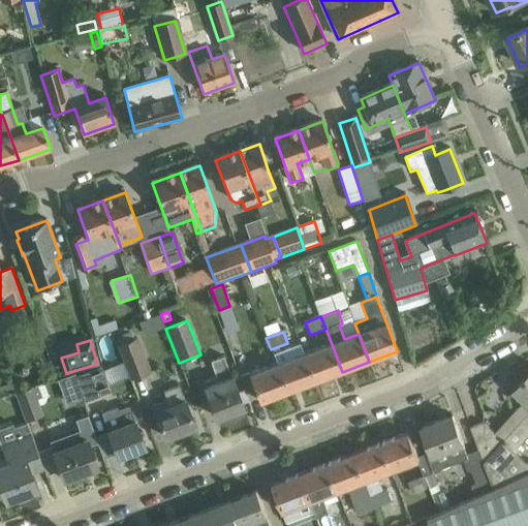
[(140,341),(121,348),(133,381),(152,374),(140,341)]
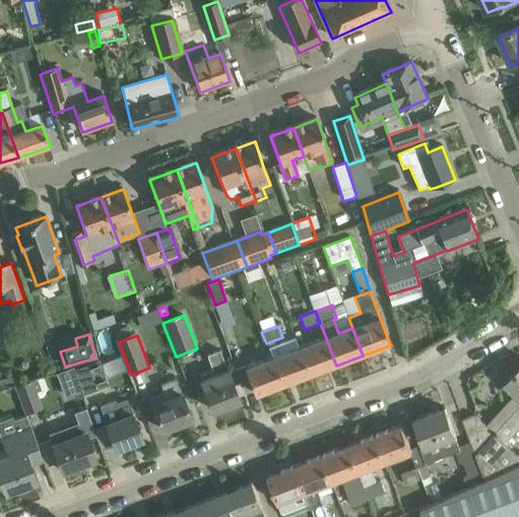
[(299,348),(309,376),(336,366),(326,338),(300,348),(299,348)]
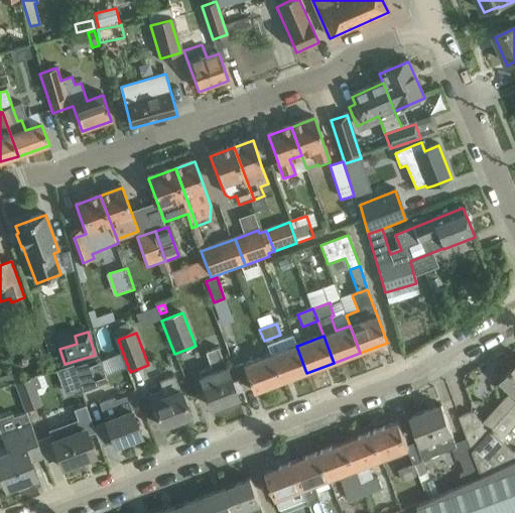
[(270,356),(280,383),(306,373),(296,346),(297,346),(294,337),(291,338),(267,347),(270,356)]
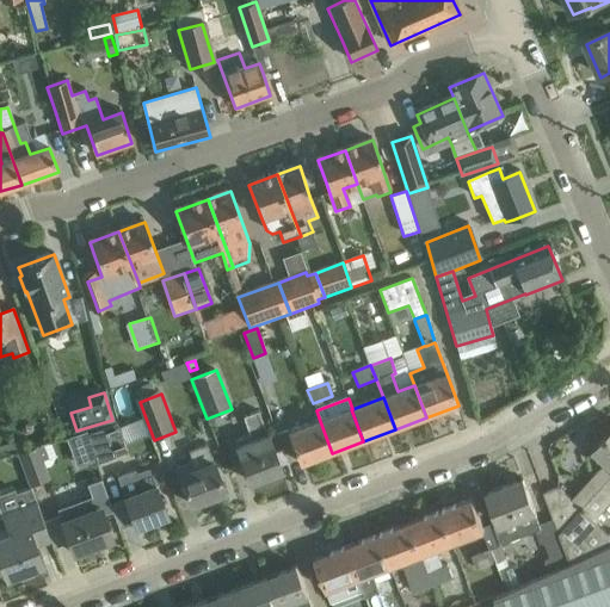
[(236,446),(242,462),(251,484),(282,472),(278,462),(285,458),(288,465),(289,464),(283,451),(276,454),(262,413),(244,419),(250,438),(235,443),(236,446)]
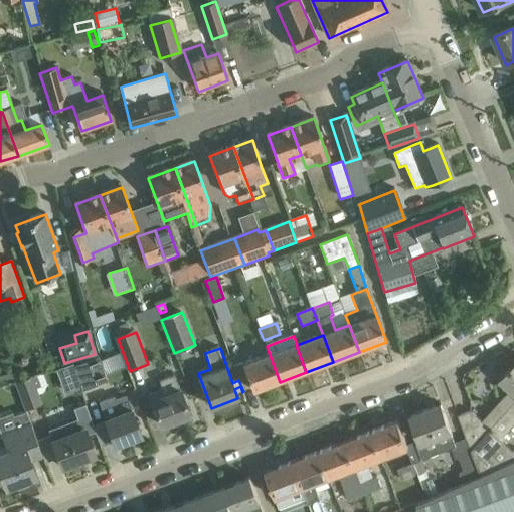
[(252,392),(280,382),(270,355),(242,365),(252,392)]
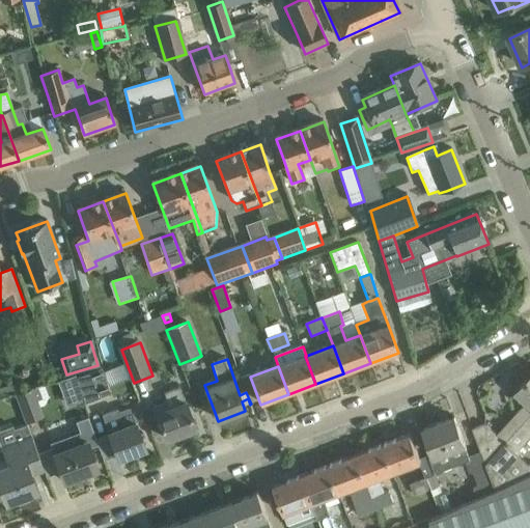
[(92,374),(74,381),(83,407),(102,399),(92,374)]
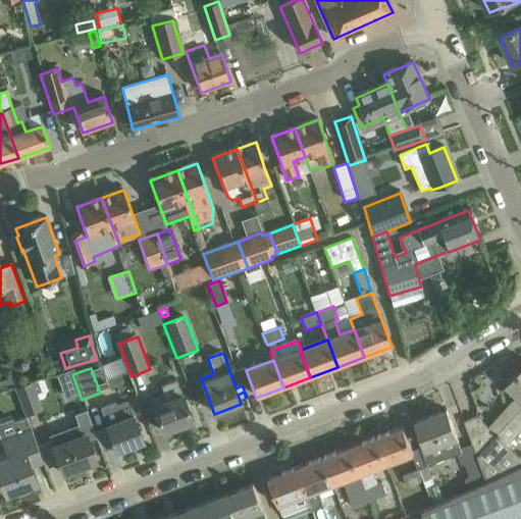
[(478,458),(520,411),(520,373),(509,387),(519,398),(489,430),(477,419),(466,423),(474,446),(478,458)]
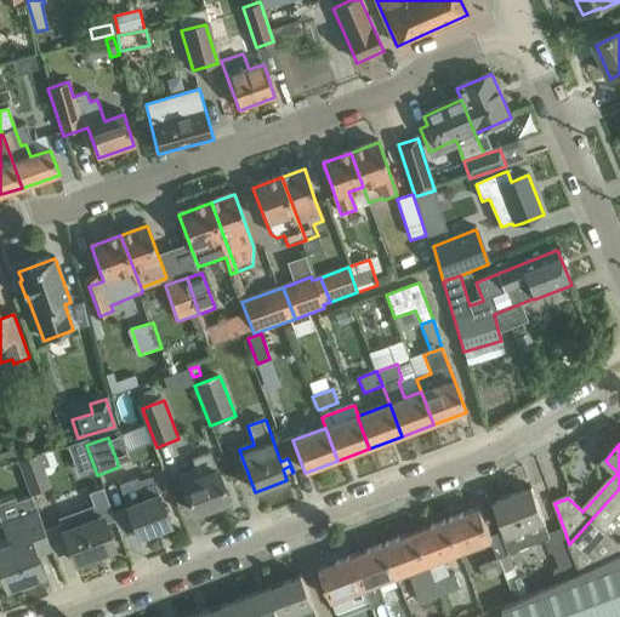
[(229,502),(221,479),(212,456),(194,462),(198,472),(181,479),(194,515),(229,502)]
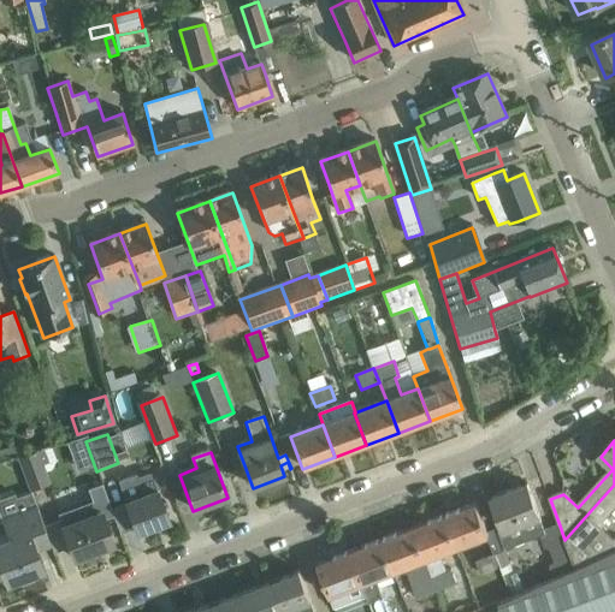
[(28,493),(48,486),(37,455),(18,461),(28,493)]
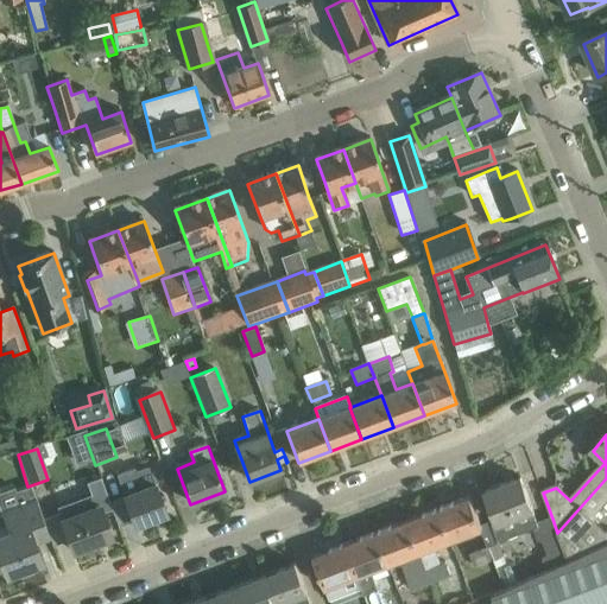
[(166,514),(158,493),(152,474),(139,478),(144,491),(126,497),(127,503),(136,526),(166,514)]
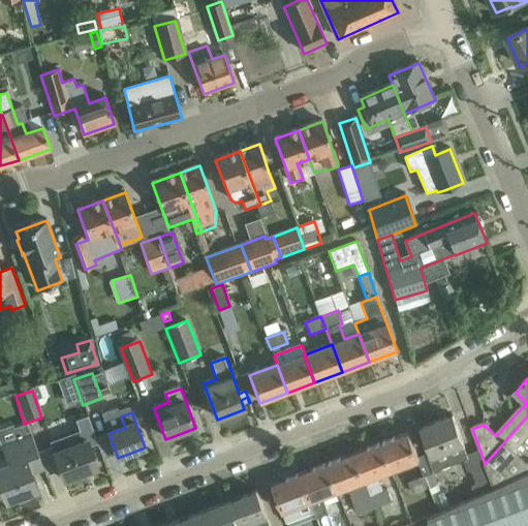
[(97,467),(90,449),(88,441),(87,441),(76,413),(60,420),(70,447),(55,454),(64,480),(97,467)]
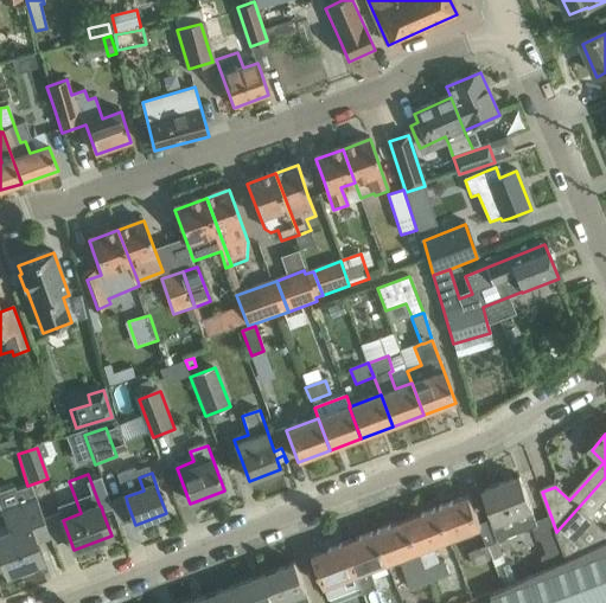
[(605,478),(556,532),(568,562),(605,544),(605,532),(591,519),(604,505),(605,502),(605,478)]
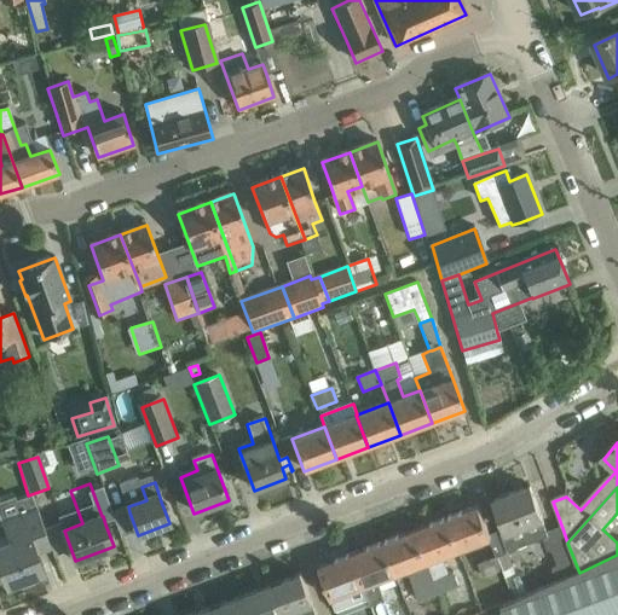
[(531,488),(496,502),(504,524),(508,533),(502,535),(509,553),(543,540),(548,553),(553,552),(559,567),(554,568),(560,582),(579,573),(567,543),(562,528),(548,534),(543,521),(544,521),(539,511),(531,488)]
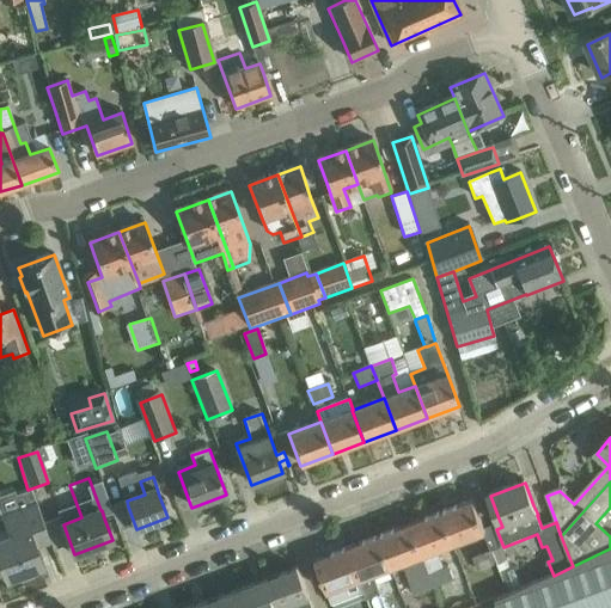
[(52,542),(37,503),(32,491),(14,497),(18,509),(4,515),(11,536),(0,540),(0,559),(7,579),(43,566),(32,539),(47,534),(50,542),(52,542)]
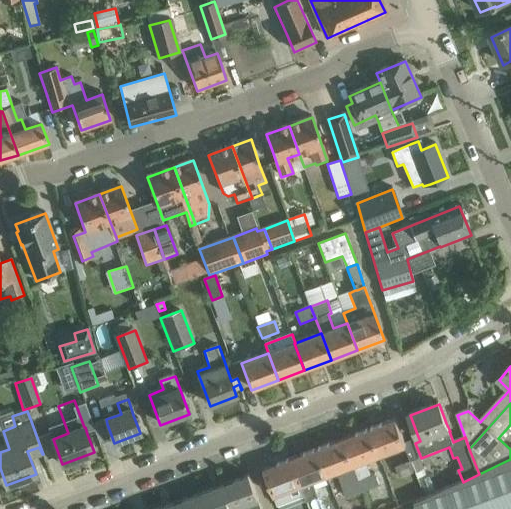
[(380,456),(407,446),(406,444),(397,420),(370,430),(380,456)]
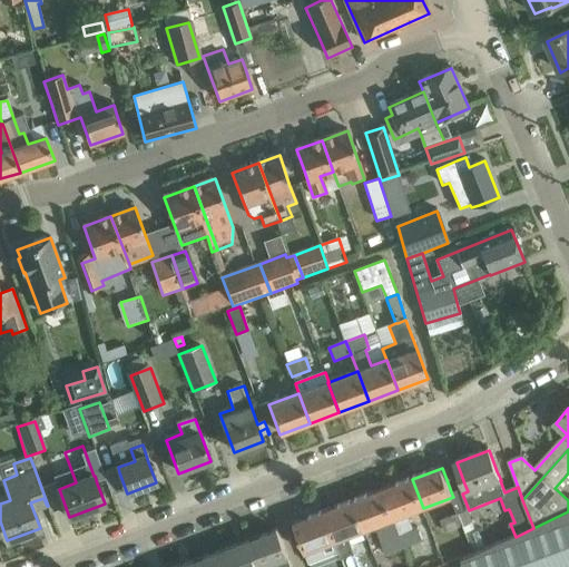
[(412,479),(383,490),(405,550),(422,544),(418,530),(414,531),(408,515),(423,508),(412,479)]
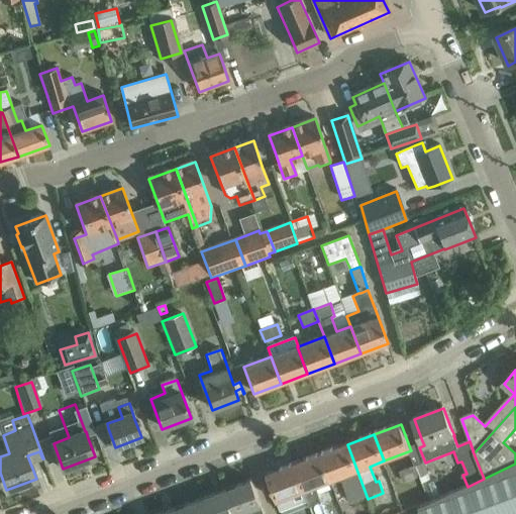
[(347,444),(321,454),(331,481),(339,478),(350,506),(368,499),(347,444)]
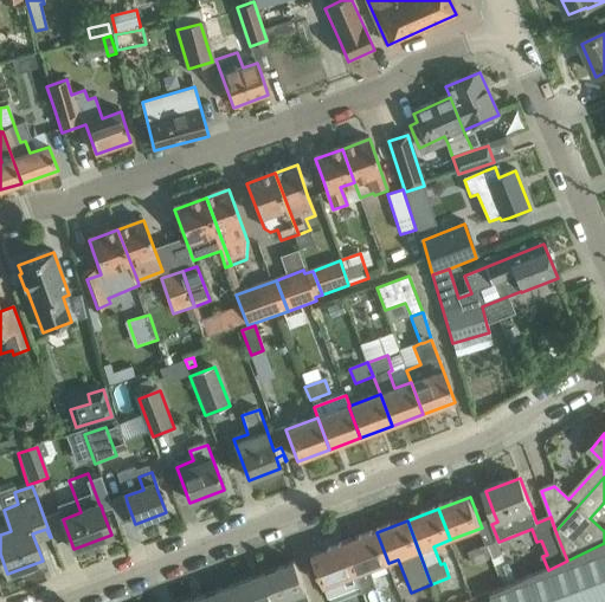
[(343,544),(356,576),(366,601),(383,601),(387,600),(383,586),(379,587),(373,569),(388,563),(377,532),(343,544)]
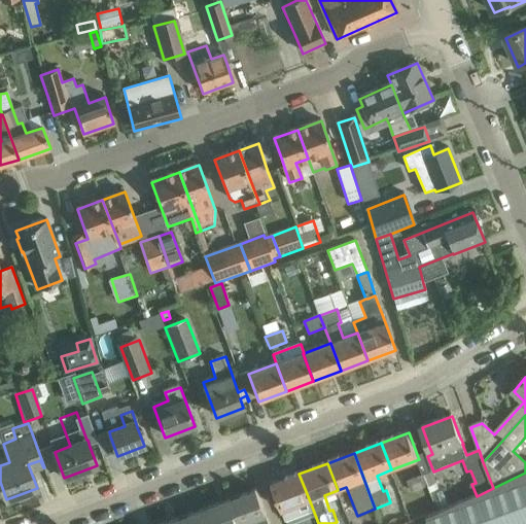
[(525,473),(493,488),(477,496),(427,518),(429,523),(525,523),(525,473)]
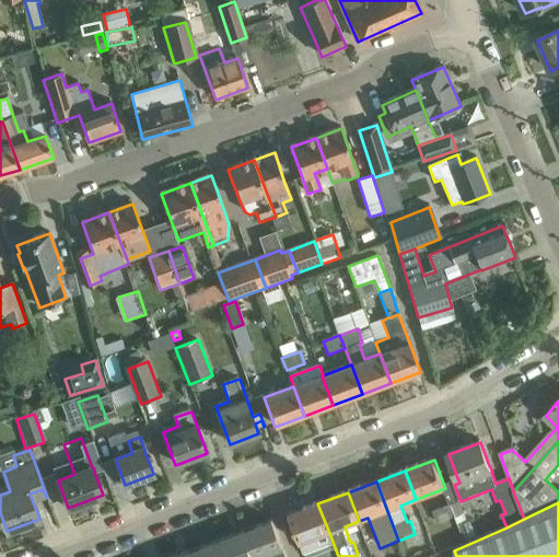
[(329,533),(317,503),(290,514),(304,553),(318,547),(314,538),(329,533)]
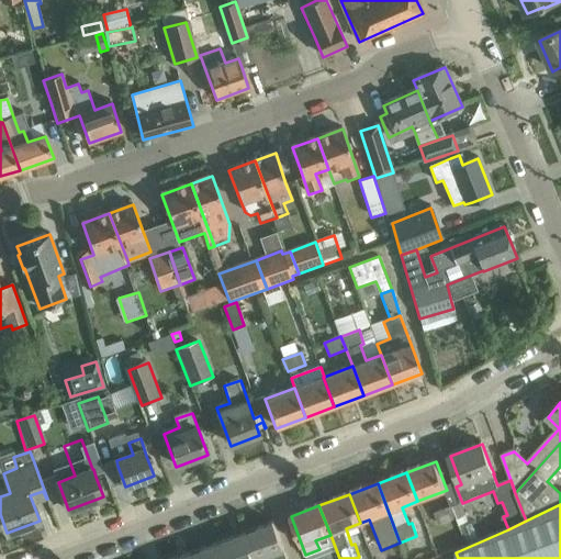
[(458,521),(453,507),(434,515),(438,528),(458,521)]
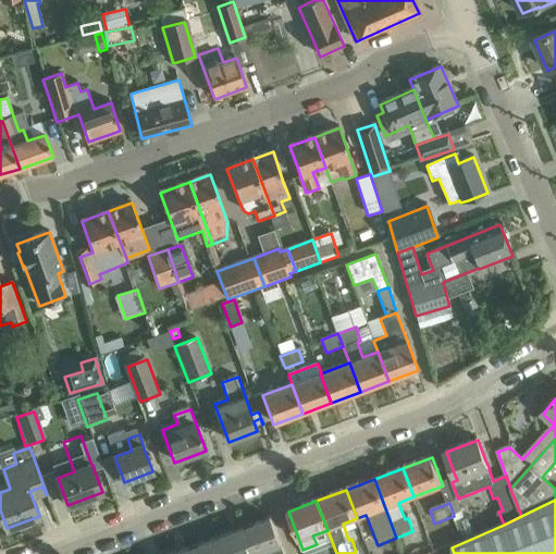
[(272,518),(246,528),(255,553),(263,553),(269,551),(270,553),(285,553),(282,546),(280,539),(272,518)]
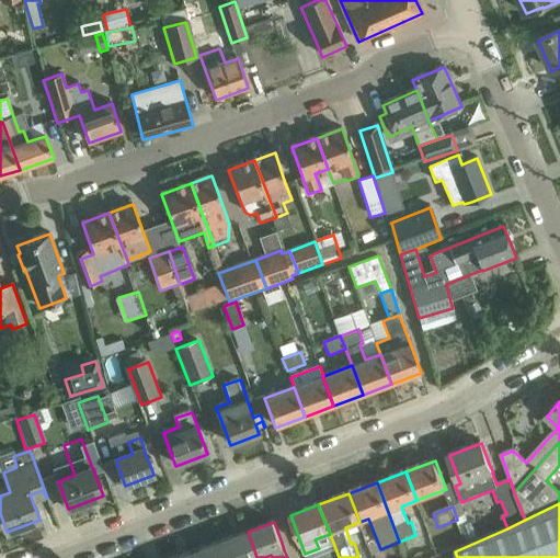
[(471,524),(461,528),(467,544),(477,539),(471,524)]
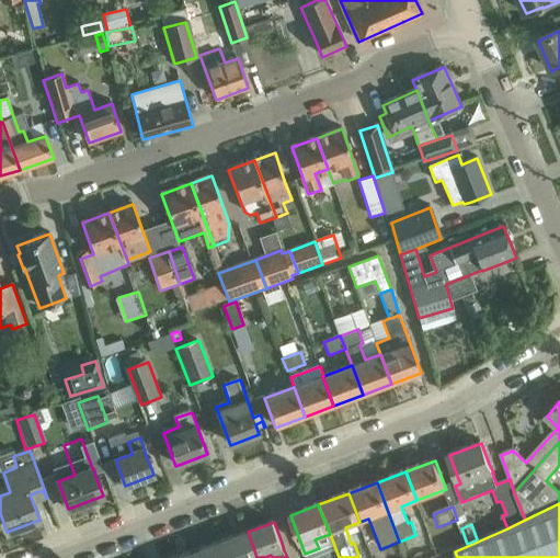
[(219,543),(225,557),(256,557),(248,532),(219,543)]
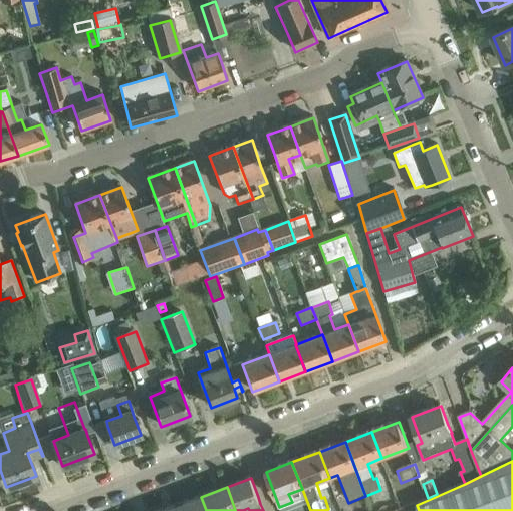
[(175,507),(176,510),(206,510),(201,497),(175,507)]
